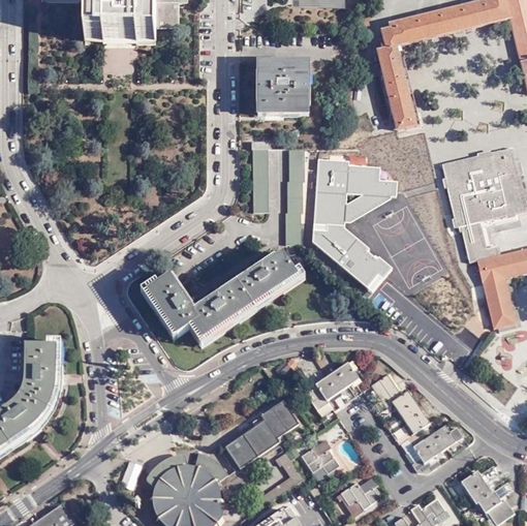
[(39,0),(39,3),(85,3),(154,4),(153,29),(175,30),(176,3),(185,3),(185,0),(39,0)]
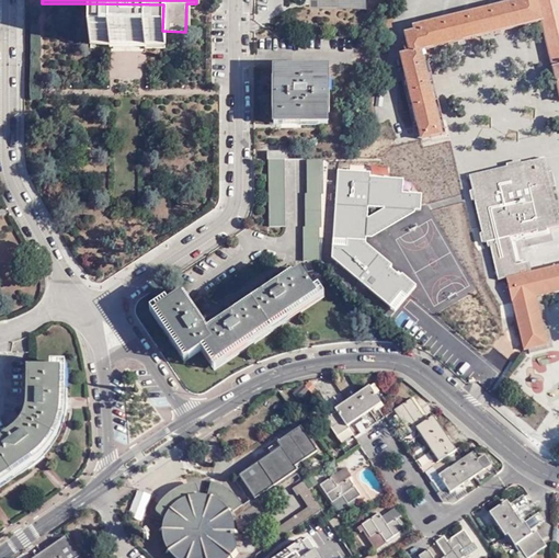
[(420,131),(421,137),(445,131),(442,116),(437,116),(420,46),(512,24),(540,16),(558,88),(558,0),(506,0),(412,24),(413,29),(405,32),(407,40),(402,42),(405,50),(399,52),(403,70),(399,71),(414,132),(420,131)]
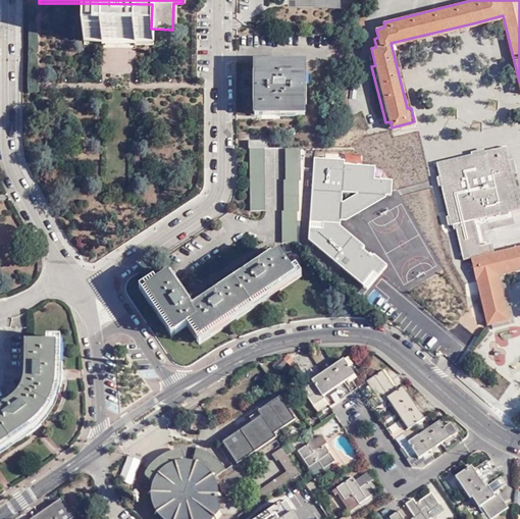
[(151,46),(151,29),(152,4),(84,3),(84,45),(151,46)]
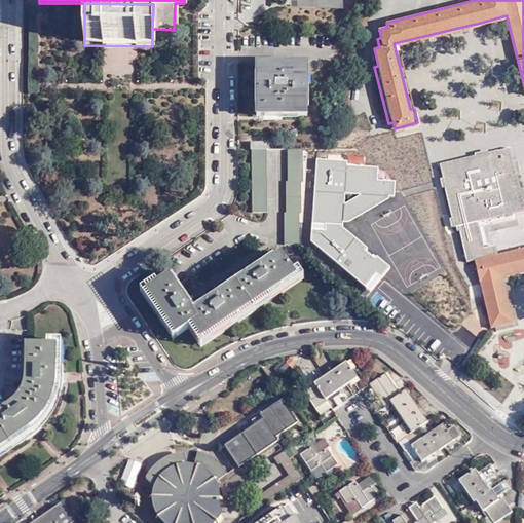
[(264,61),(254,61),(254,71),(257,71),(258,104),(255,104),(255,113),(264,113),(265,111),(295,111),(295,113),(305,113),(305,104),(302,103),(302,71),(305,71),(305,61),(295,61),(294,64),(264,64),(264,61)]
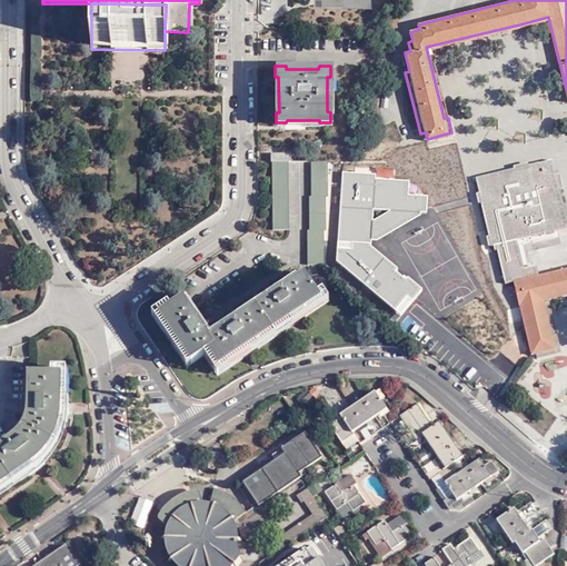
[(407,156),(397,141),(340,179),(349,195),(407,156)]
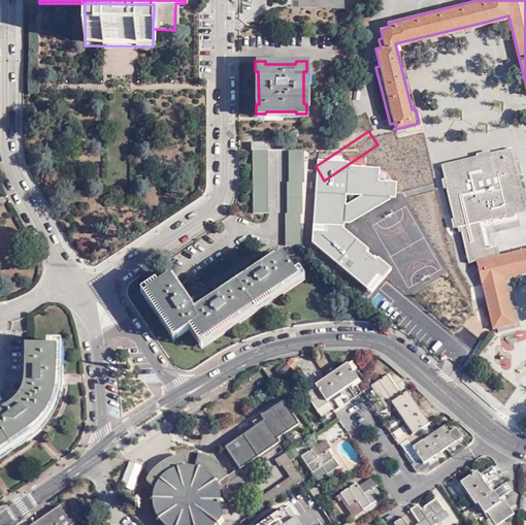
[(270,211),(270,146),(256,146),(256,211),(270,211)]
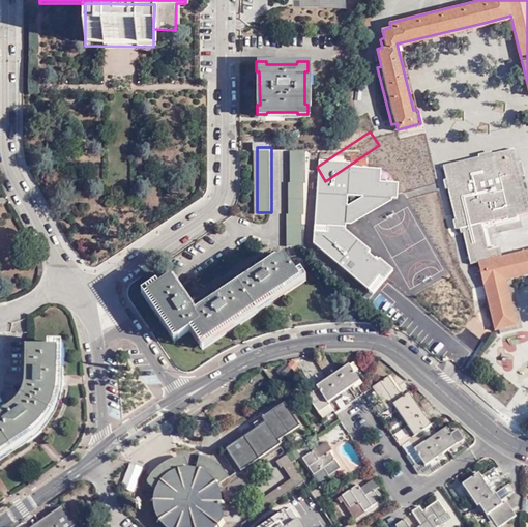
[(306,176),(306,147),(291,147),(291,176),(287,176),(288,239),(301,239),(301,177),(306,176)]
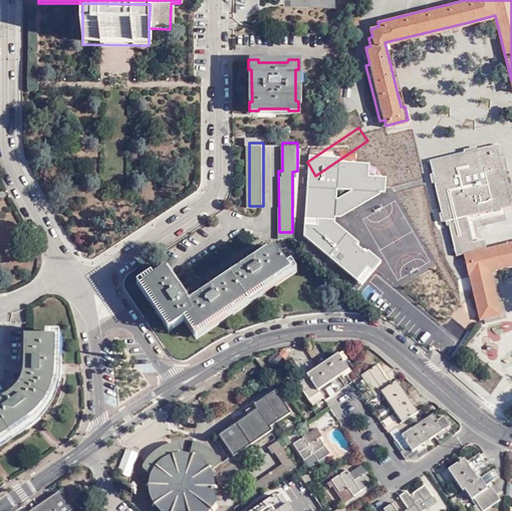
[(475,202),(477,211),(511,203),(511,199),(500,150),(498,151),(497,143),(484,146),(484,144),(427,158),(442,220),(446,219),(455,254),(462,252),(483,247),(481,238),(471,240),(465,214),(463,205),(475,202)]
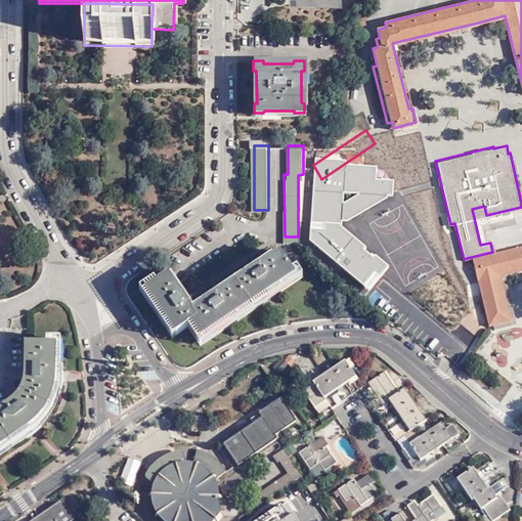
[(474,218),(486,215),(484,206),(472,209),(474,218)]
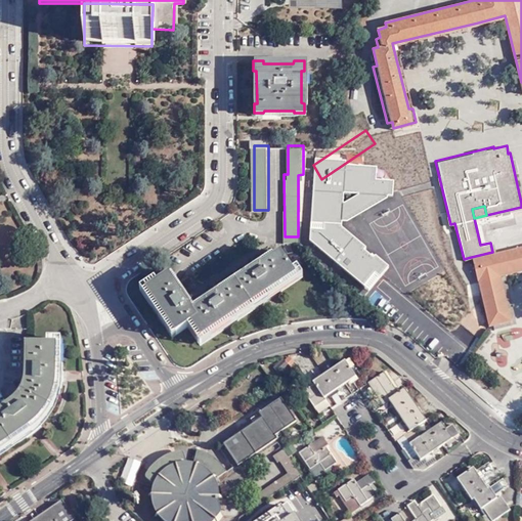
[(167,270),(145,285),(175,327),(191,316),(202,330),(292,264),(276,244),(191,304),(167,270)]
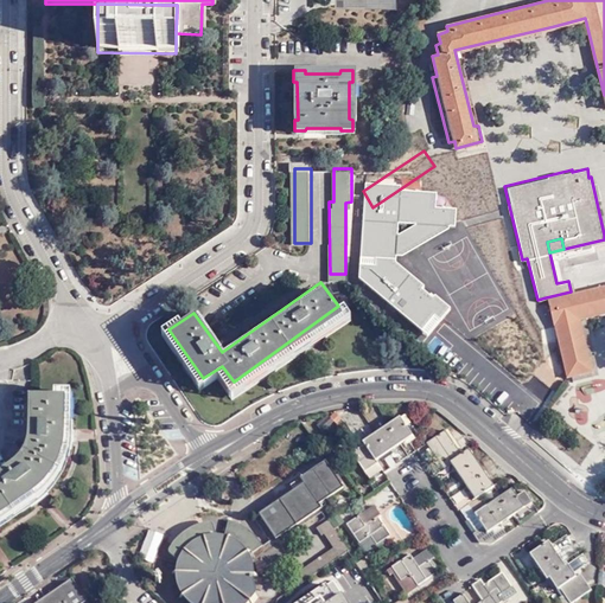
[(604,283),(571,292),(546,297),(552,324),(554,324),(566,376),(592,369),(580,316),(604,310),(604,283)]
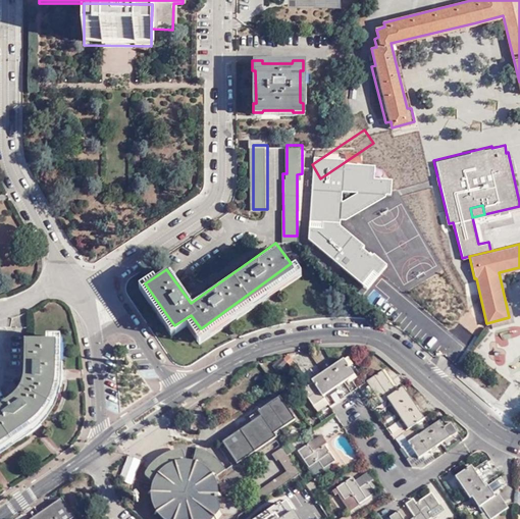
[(358,266),(334,247),(327,254),(351,274),(358,266)]
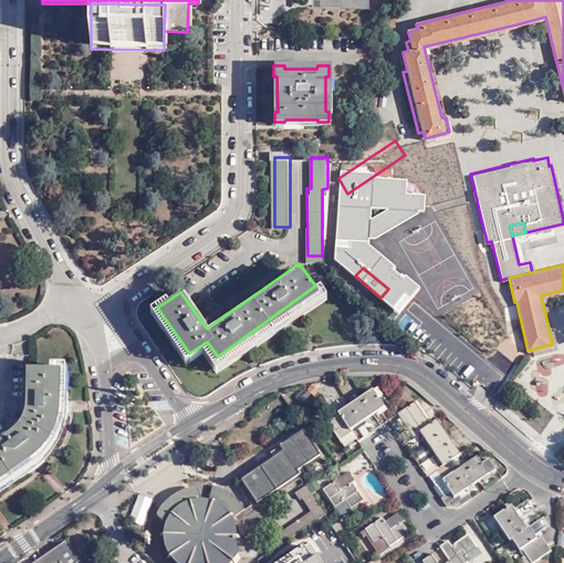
[(61,408),(62,368),(30,368),(30,385),(32,385),(32,407),(29,418),(28,420),(25,423),(24,425),(22,427),(21,429),(19,430),(17,433),(16,434),(0,444),(0,481),(24,465),(31,459),(38,454),(41,451),(43,449),(44,447),(47,444),(49,441),(51,439),(52,436),(54,433),(55,430),(56,427),(58,425),(59,421),(60,418),(60,415),(61,412),(61,408)]
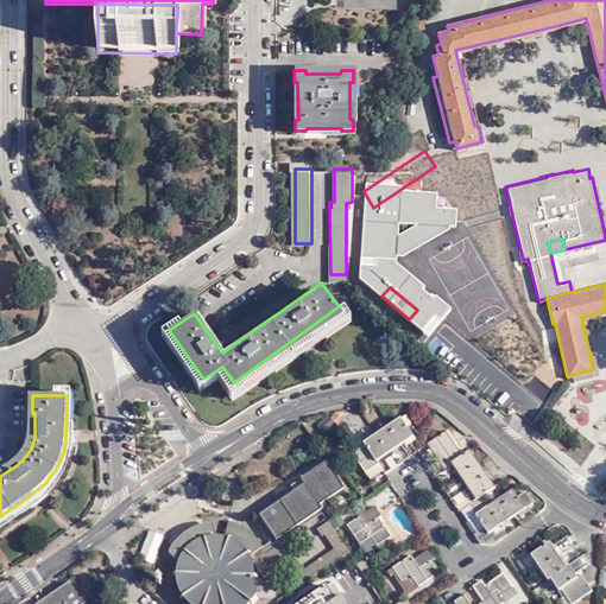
[(365,471),(377,463),(377,461),(411,434),(404,425),(408,423),(402,414),(395,418),(361,442),(363,445),(351,453),(365,471)]
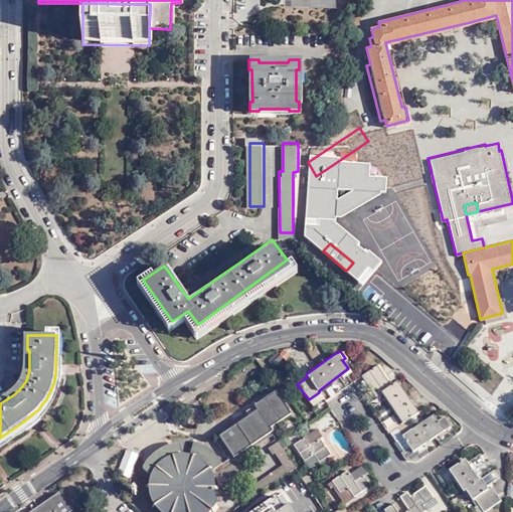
[(395,427),(396,429),(401,436),(395,440),(403,451),(402,452),(406,458),(419,459),(429,452),(422,443),(450,423),(442,413),(437,418),(432,412),(411,428),(404,419),(417,410),(395,379),(389,384),(374,364),(359,375),(375,396),(381,391),(402,421),(395,427)]
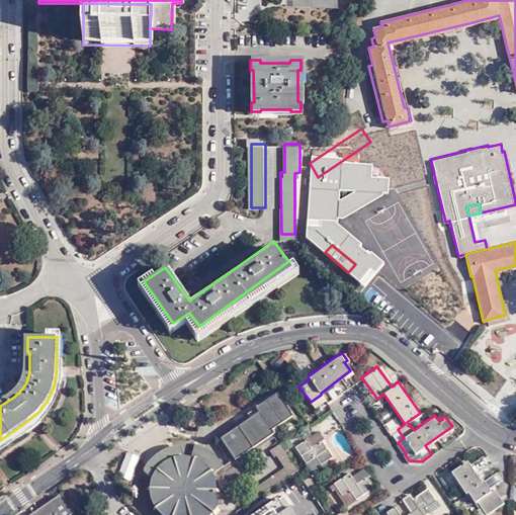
[(226,436),(237,453),(274,429),(272,427),(291,414),(275,391),(253,407),(255,411),(257,415),(226,436)]
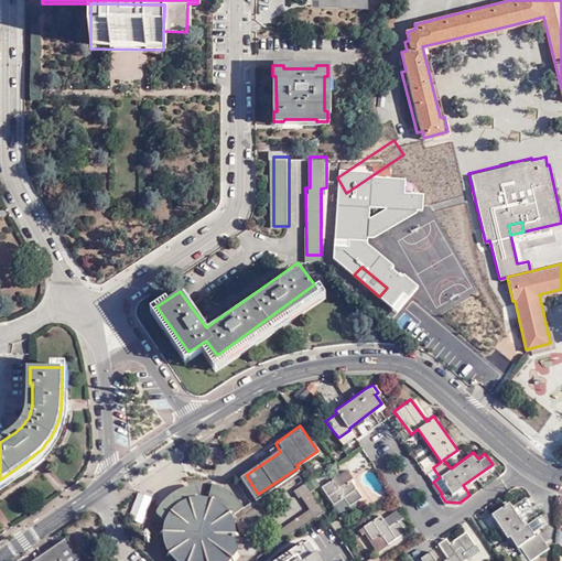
[(238,474),(254,497),(258,494),(246,475),(280,452),(278,448),(238,474)]
